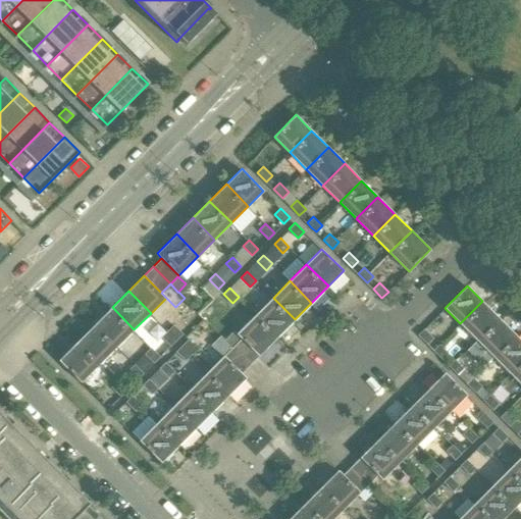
[(273,298),(256,314),(278,336),(295,319),(273,298)]
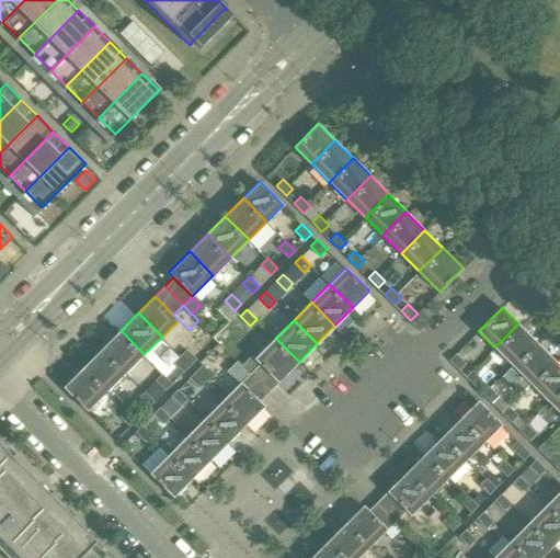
[(494,348),(511,364),(535,340),(518,323),(494,348)]
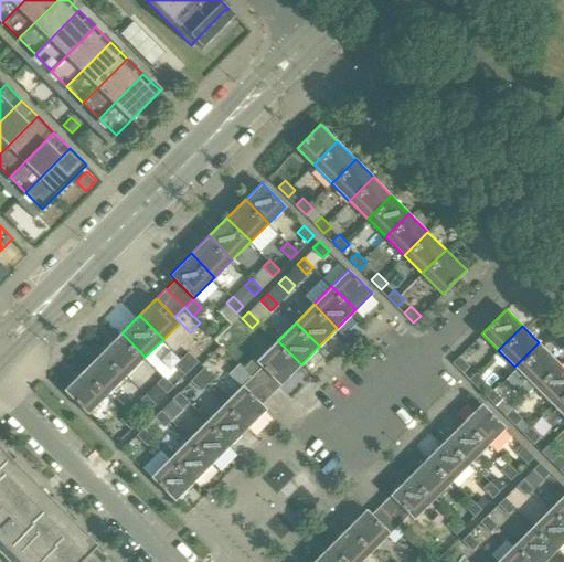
[(121,332),(103,351),(127,374),(145,357),(121,332)]
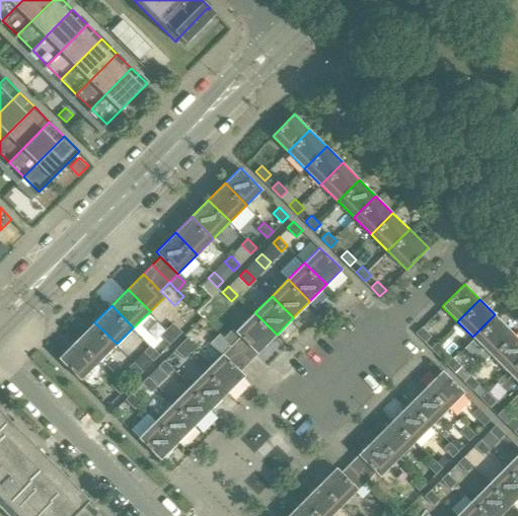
[(254,312),(235,332),(257,353),(277,335),(254,312)]
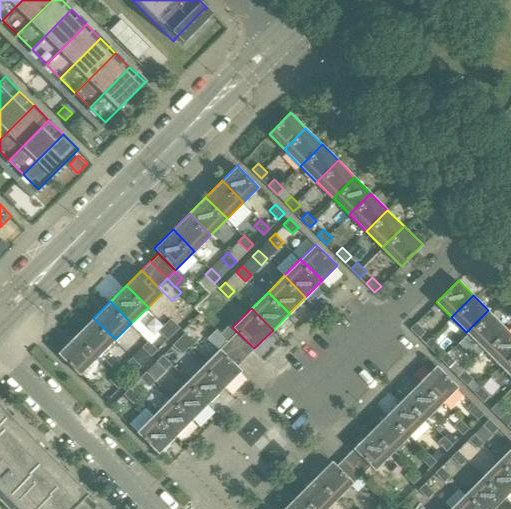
[(466,332),(484,350),(506,328),(488,310),(466,332)]
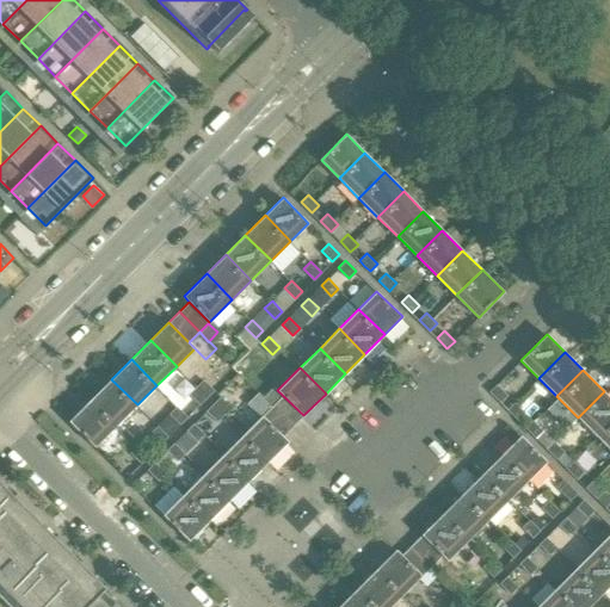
[(111,379),(92,398),(117,425),(137,404),(111,379)]
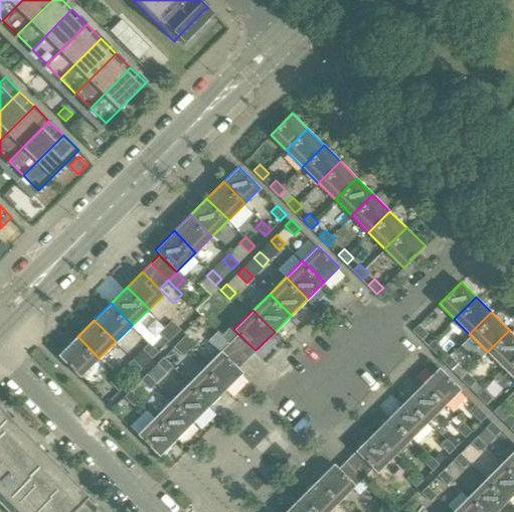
[(172,320),(166,326),(174,334),(180,329),(172,320)]
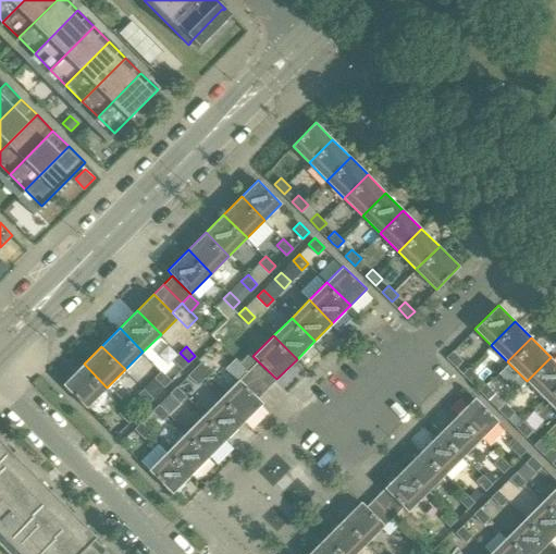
[(446,357),(456,366),(462,359),(453,349),(446,357)]
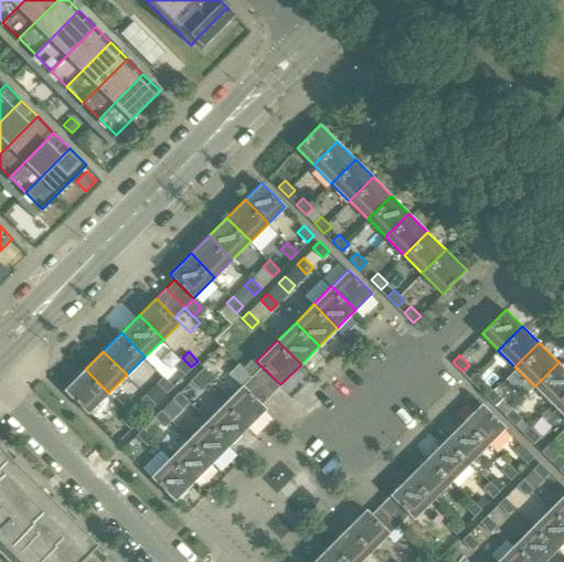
[(191,367),(182,358),(176,364),(185,373),(191,367)]
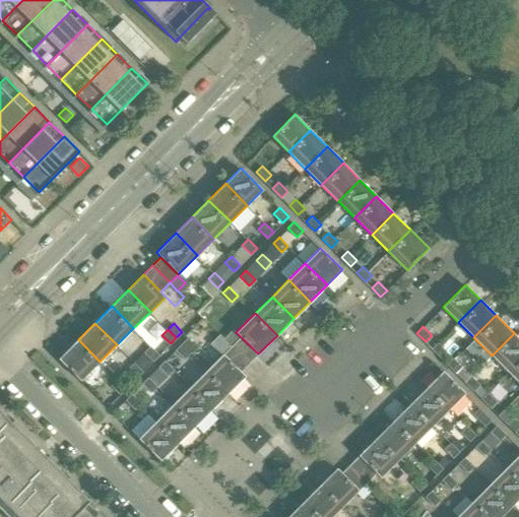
[(232,330),(224,338),(249,363),(258,353),(236,332),(232,330)]
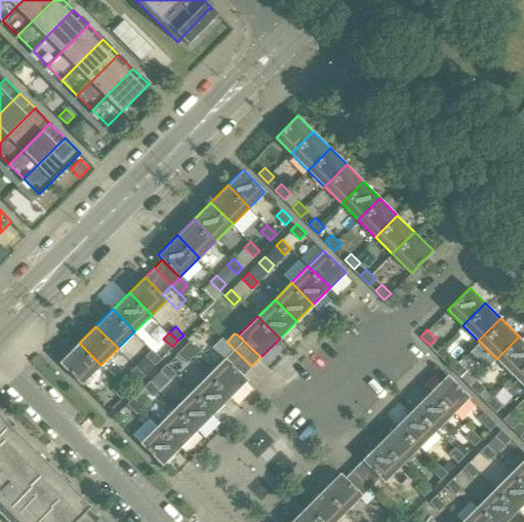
[(213,346),(226,358),(243,375),(251,366),(227,342),(223,336),(213,346)]
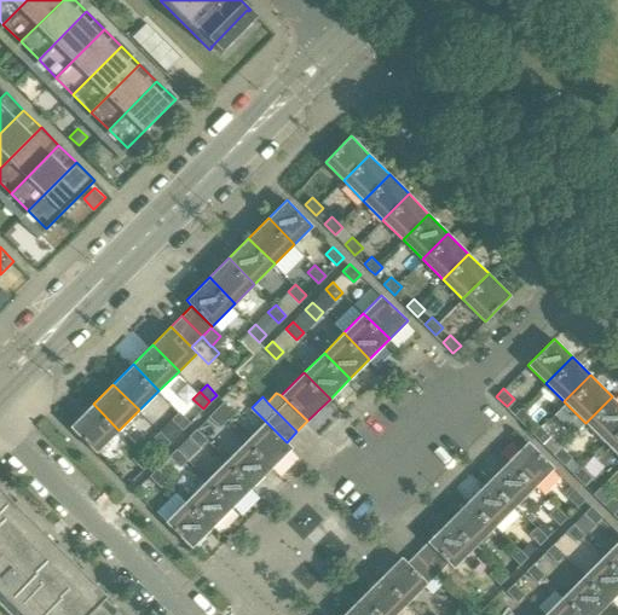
[(585,423),(606,442),(617,429),(617,402),(612,396),(585,423)]
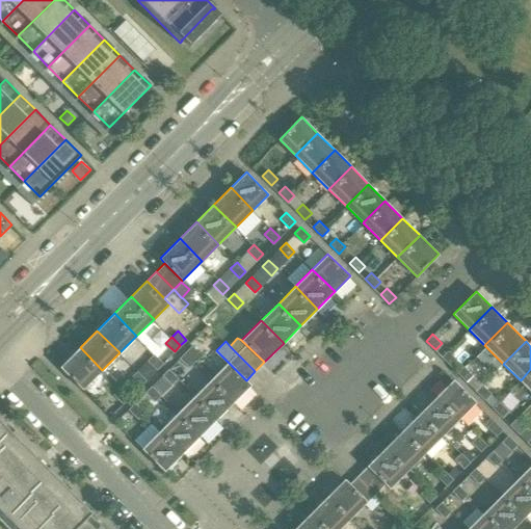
[(192,345),(186,351),(195,361),(202,354),(192,345)]
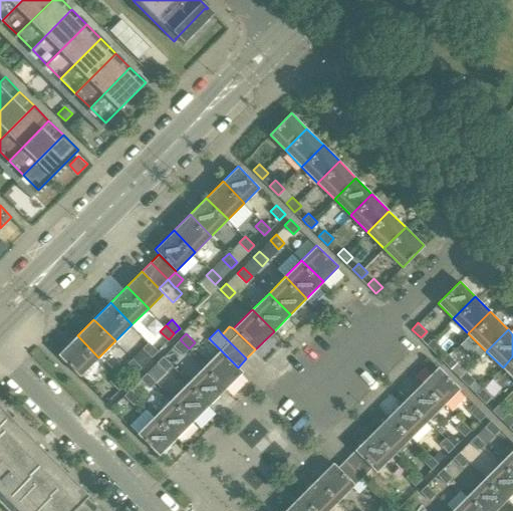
[(98,357),(77,335),(58,354),(80,375),(98,357)]
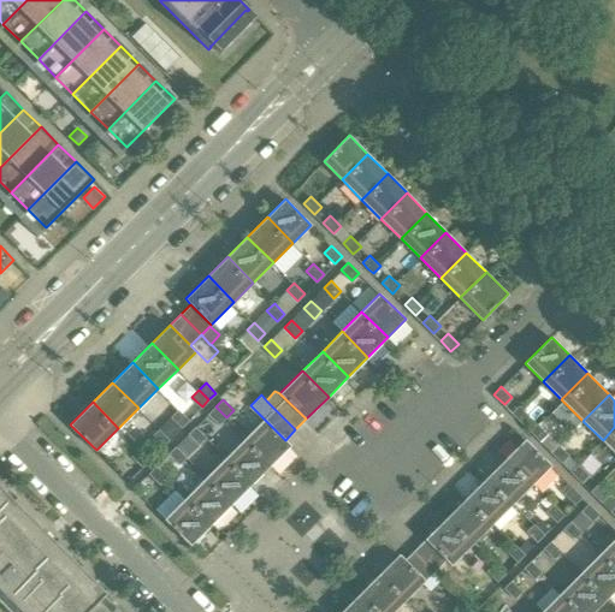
[(512,411),(522,422),(530,415),(519,404),(512,411)]
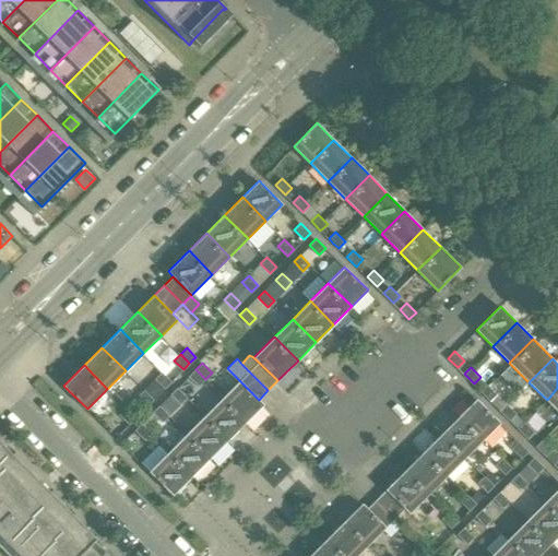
[(205,379),(196,369),(189,376),(199,386),(205,379)]
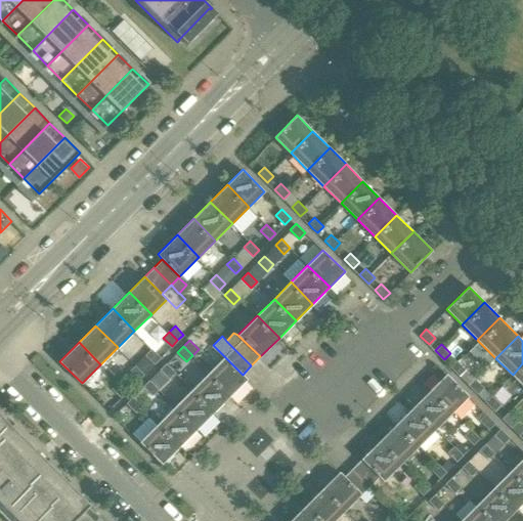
[(145,354),(155,363),(161,357),(151,348),(145,354)]
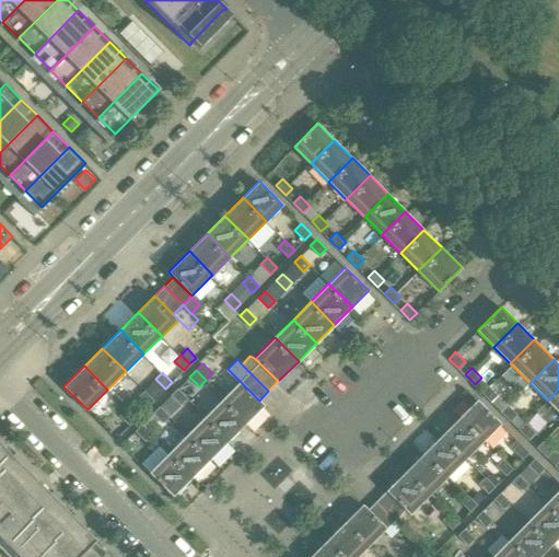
[(241,382),(224,398),(247,421),(264,405),(259,401),(241,382)]
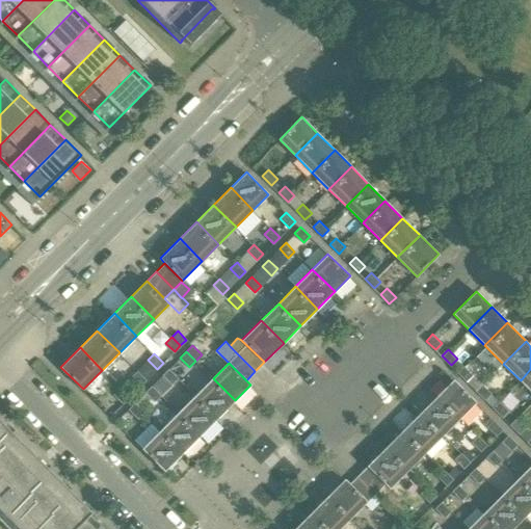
[(457,371),(467,380),(473,374),(463,365),(457,371)]
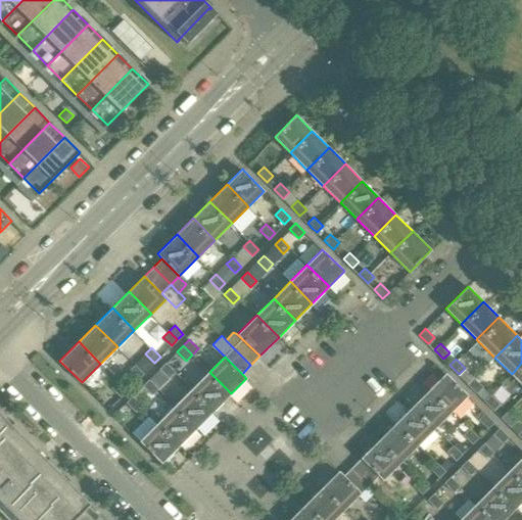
[(167,362),(159,368),(169,377),(175,371),(167,362)]
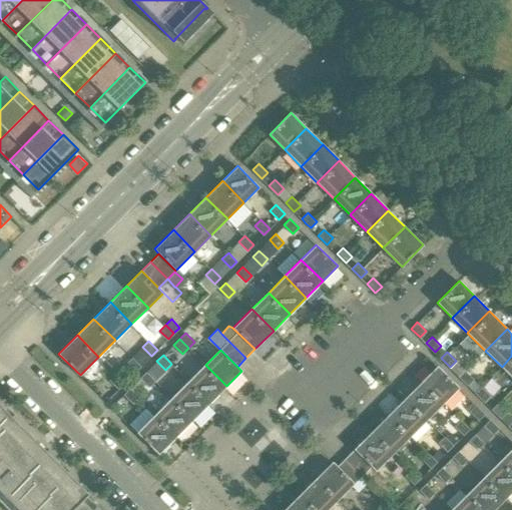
[(511,356),(502,367),(511,377),(511,356)]
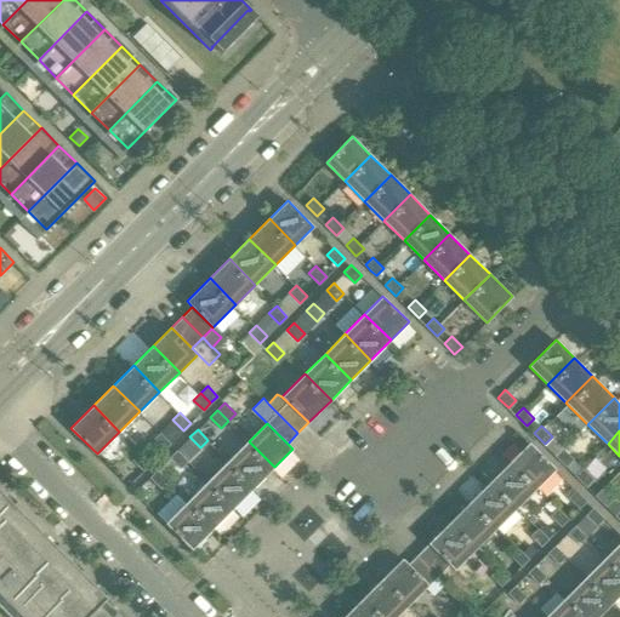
[(153,439),(164,450),(171,443),(160,432),(153,439)]
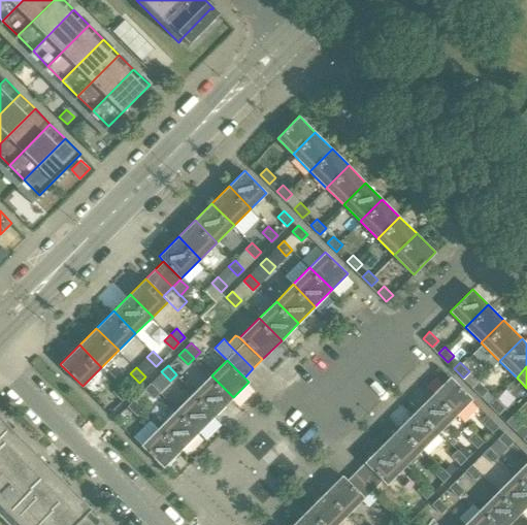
[(170,381),(161,371),(151,383),(160,392),(170,381)]
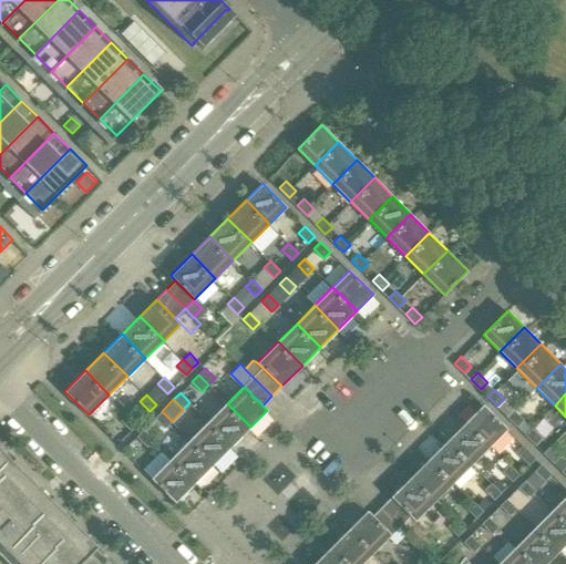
[(227,403),(208,421),(233,445),(250,427),(227,403)]
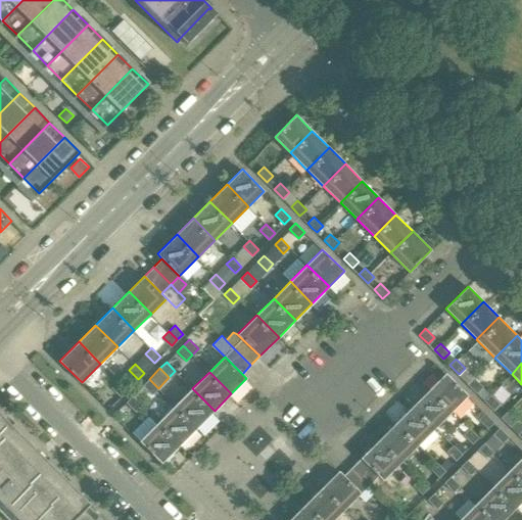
[(445,373),(431,388),(453,411),(468,395),(445,373)]
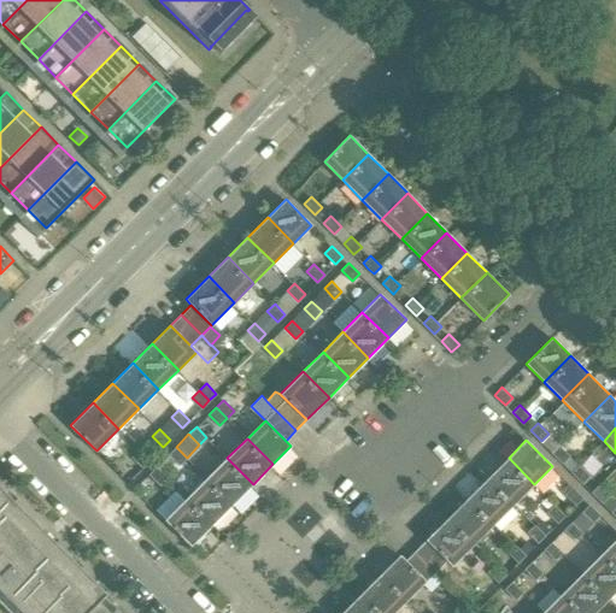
[(552,452),(563,463),(570,455),(559,444),(552,452)]
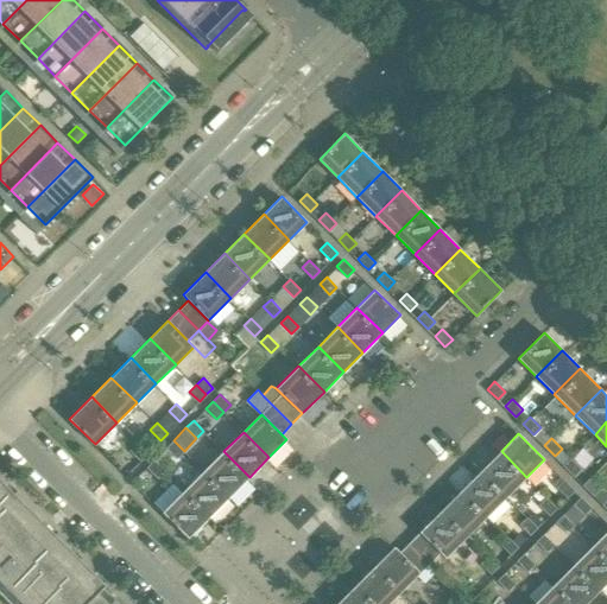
[(174,440),(166,447),(177,458),(184,451),(174,440)]
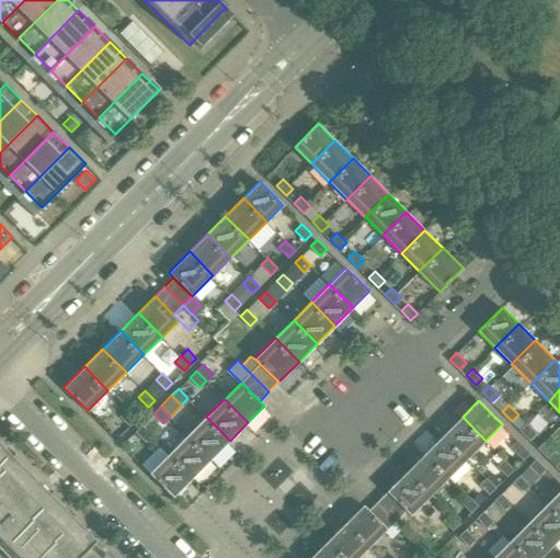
[(120,416),(129,425),(136,419),(126,409),(120,416)]
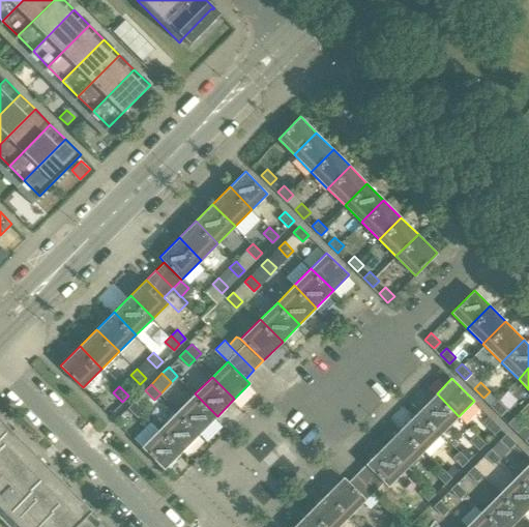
[(195,393),(178,411),(200,433),(217,416),(195,393)]
